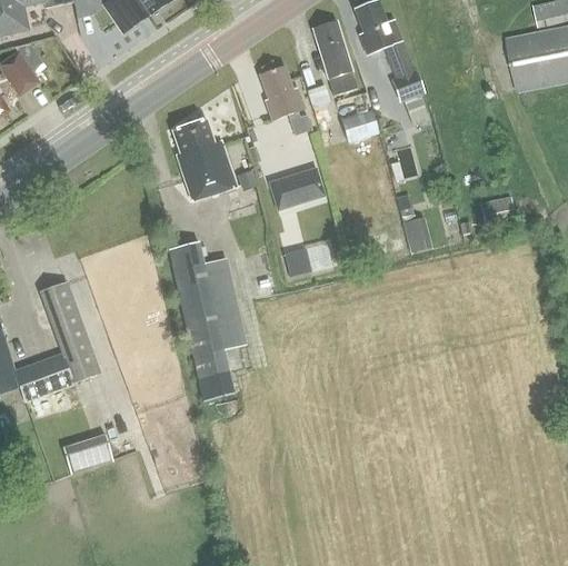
[(0,0),(0,31),(26,27),(20,3),(37,0),(0,0)]
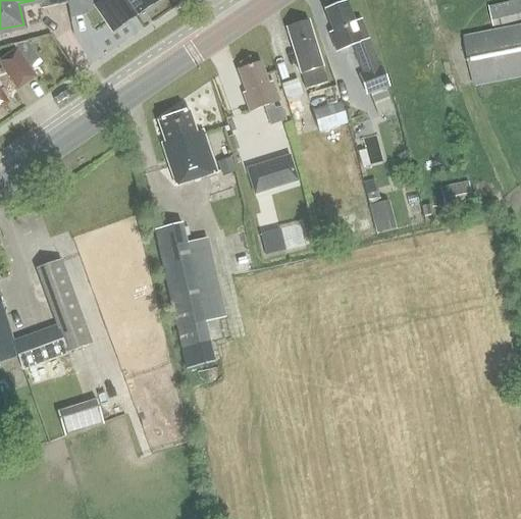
[(91,0),(112,31),(136,14),(125,0),(91,0)]
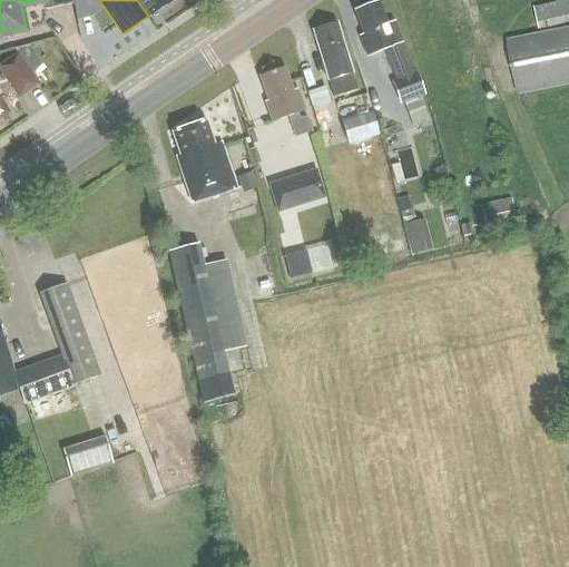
[(137,0),(148,16),(170,0),(137,0)]
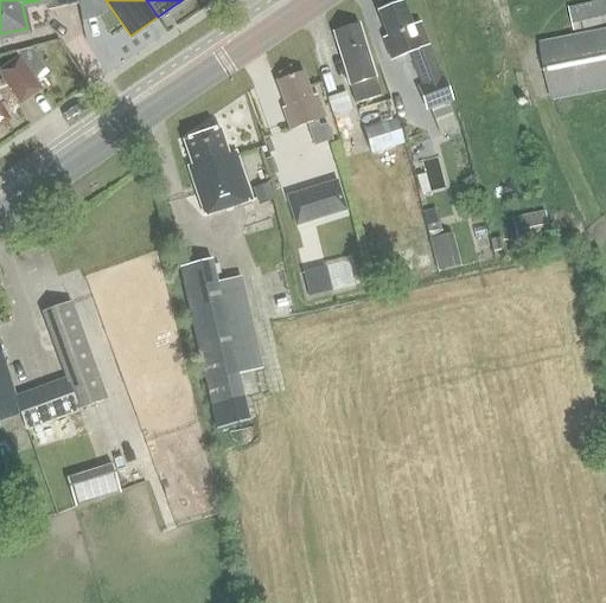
[(413,24),(403,0),(400,0),(378,8),(388,33),(383,36),(391,57),(410,50),(427,44),(419,21),(413,24)]
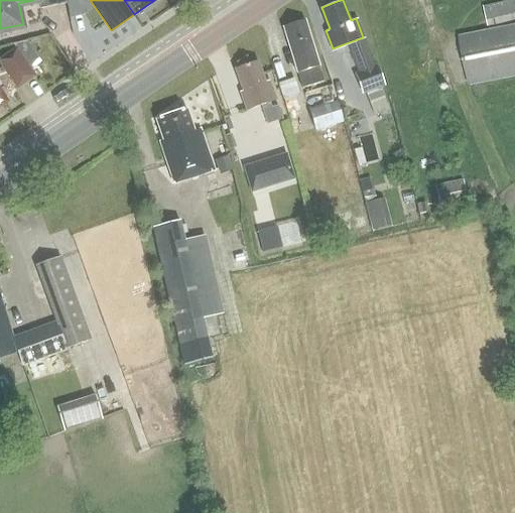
[(489,25),(514,19),(514,0),(504,0),(485,4),(489,25)]
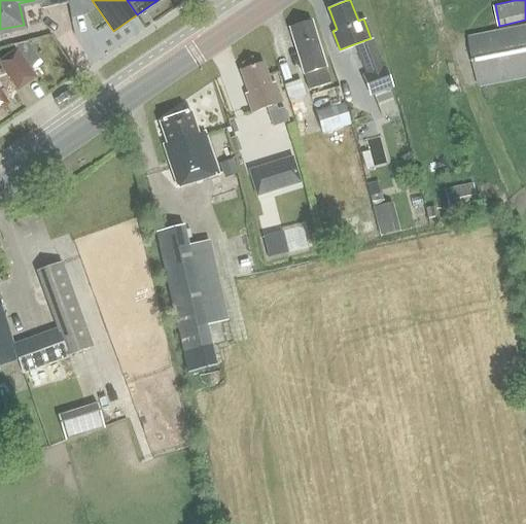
[(290,26),(303,66),(309,88),(330,80),(312,19),(290,26)]
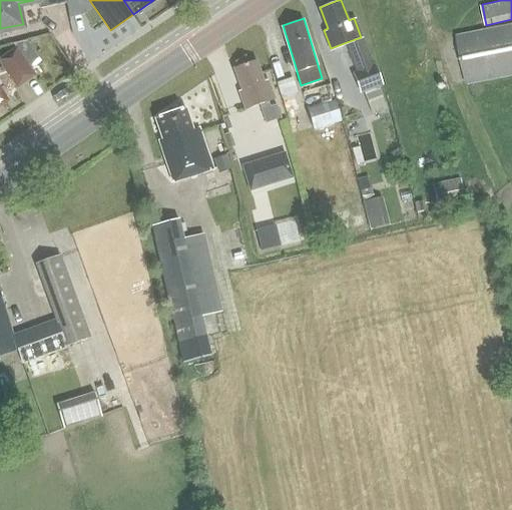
[(511,22),(457,33),(466,83),(511,74),(511,22)]
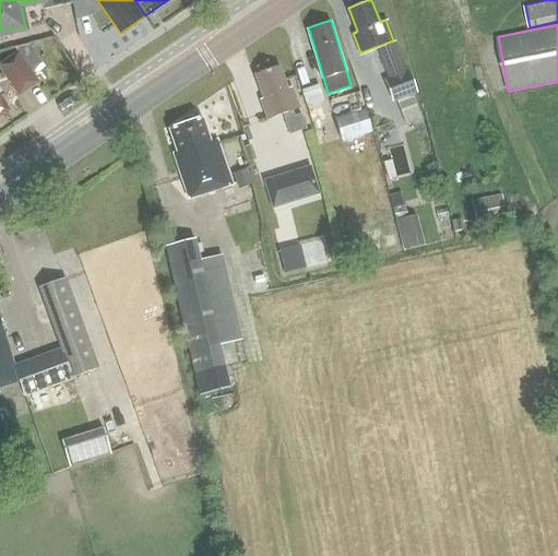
[(404,70),(393,40),(378,46),(389,75),(384,78),(392,98),(414,91),(405,69),(404,70)]
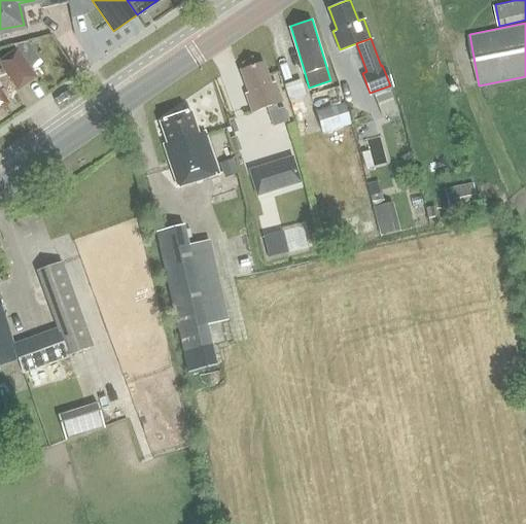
[(0,107),(8,102),(0,90),(0,86),(11,79),(18,89),(36,75),(16,46),(0,58),(0,62),(3,66),(0,68),(0,107)]
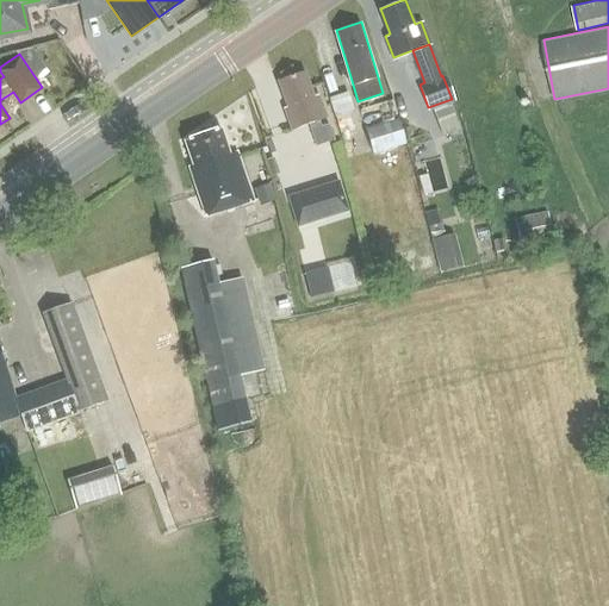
[(305,70),(278,80),(287,105),(284,106),(292,127),(310,122),(317,144),(335,138),(329,122),(322,124),(319,118),(327,116),(319,94),(315,95),(305,70)]
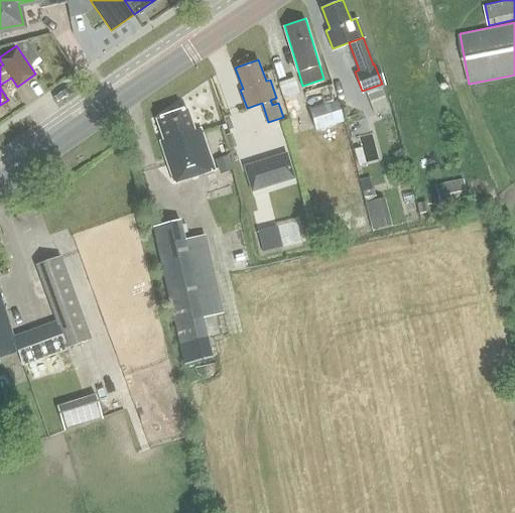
[(334,100),(329,83),(304,91),(315,129),(344,120),(338,98),(334,100)]
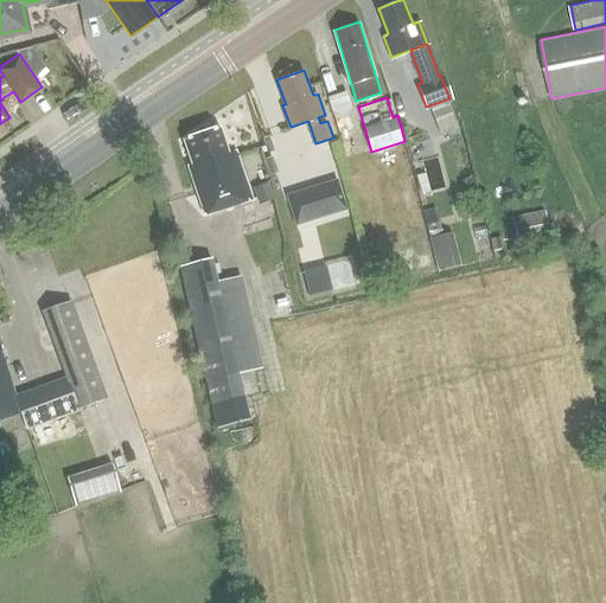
[(450,100),(432,106),(440,129),(458,123),(450,100)]
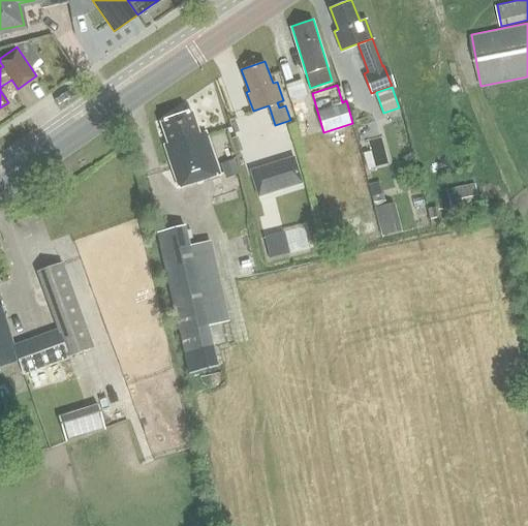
[(177,188),(219,173),(205,132),(203,133),(200,127),(198,128),(191,110),(159,122),(166,145),(161,146),(177,188)]
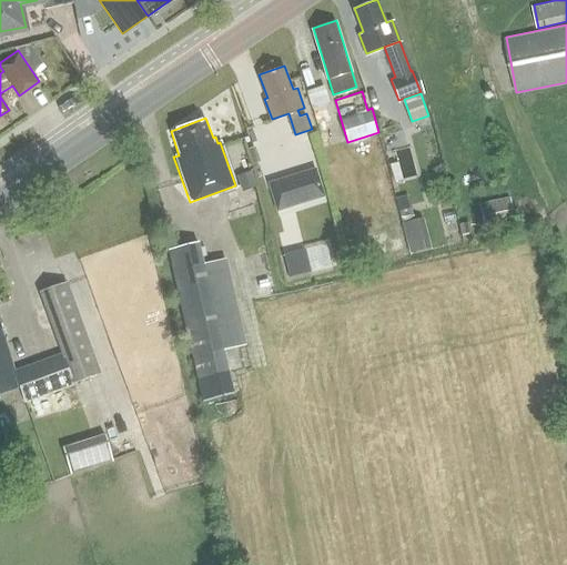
[(276,210),(325,195),(316,165),(267,181),(276,210)]
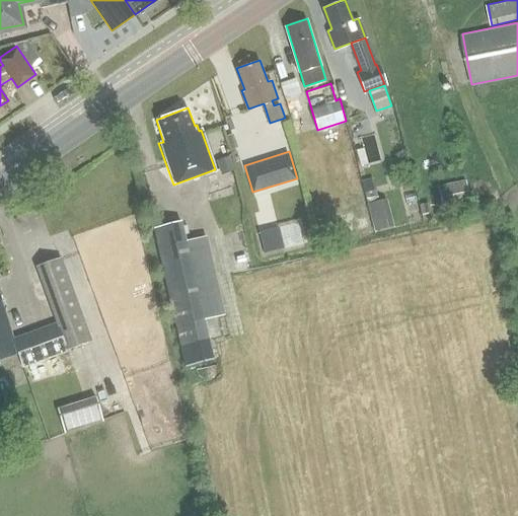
[(216,159),(221,173),(234,169),(229,155),(216,159)]
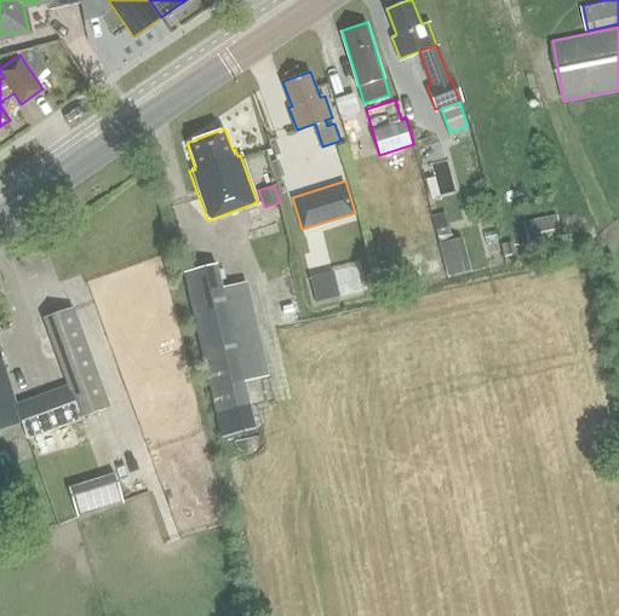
[(557,213),(523,220),(529,248),(563,240),(557,213)]
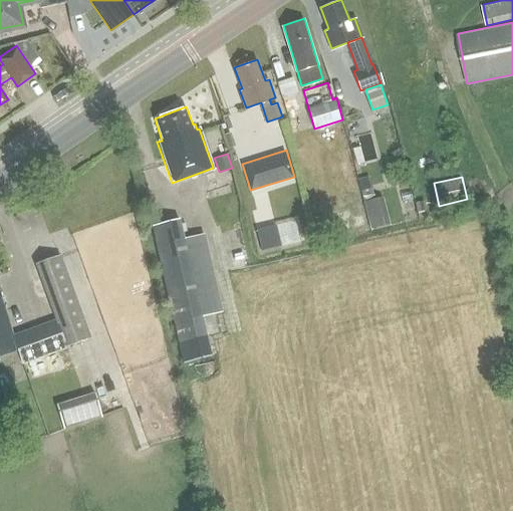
[(390,223),(382,196),(363,201),(370,228),(390,223)]
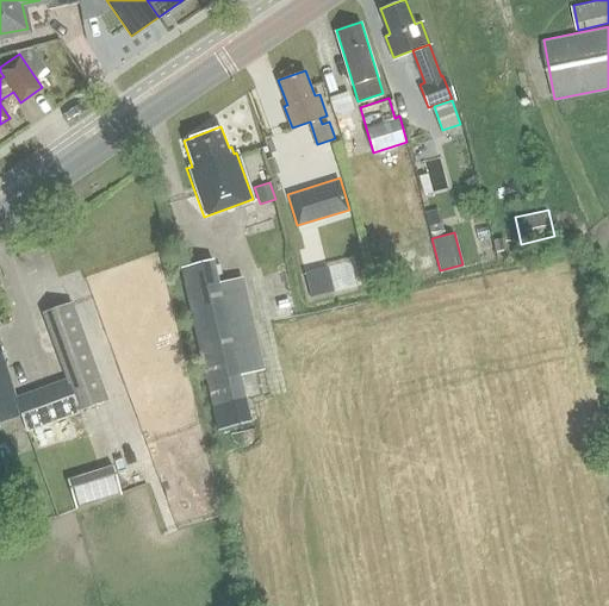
[(391,251),(397,273),(422,267),(417,245),(391,251)]
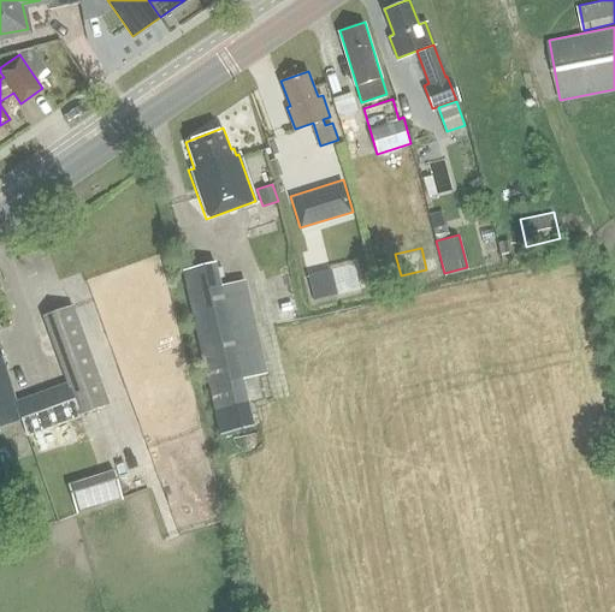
[(307,268),(312,296),(361,286),(355,259),(307,268)]
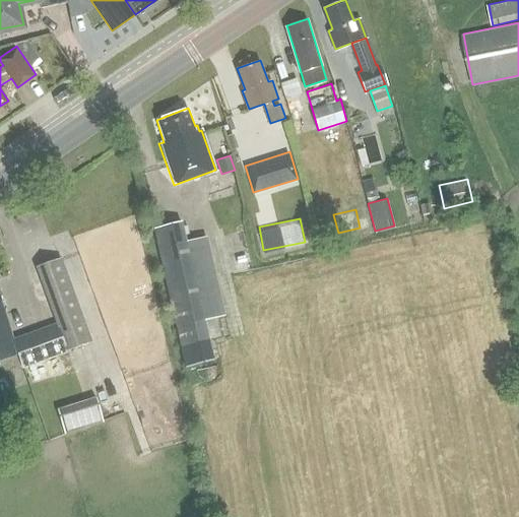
[(182,220),(153,227),(185,366),(214,360),(204,319),(225,314),(207,235),(186,240),(182,220)]
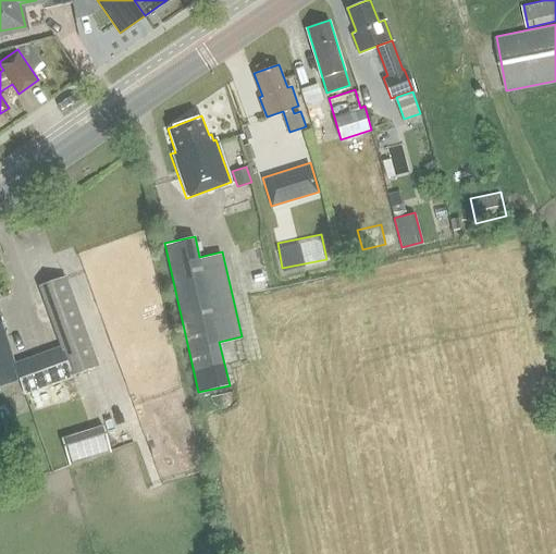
[(0,383),(20,379),(24,393),(42,386),(41,385),(98,365),(65,274),(39,284),(61,345),(14,361),(0,315),(0,383)]
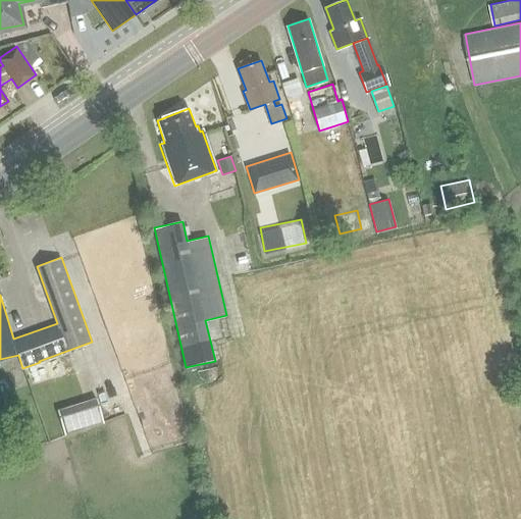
[(103,420),(95,396),(57,408),(65,432),(103,420)]
